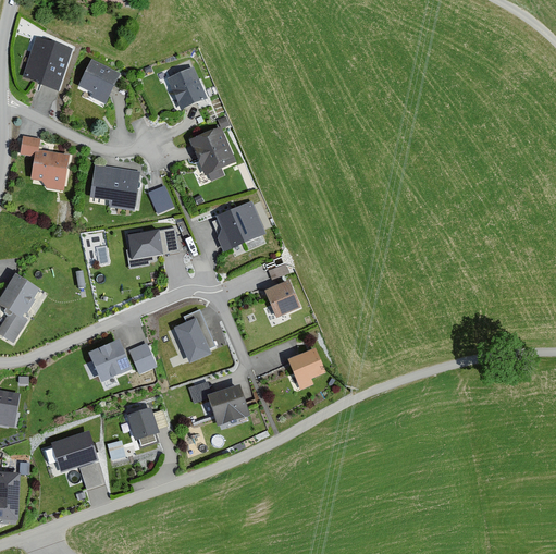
[(70,49),(36,38),(23,77),(40,83),(39,86),(56,91),(70,49)]
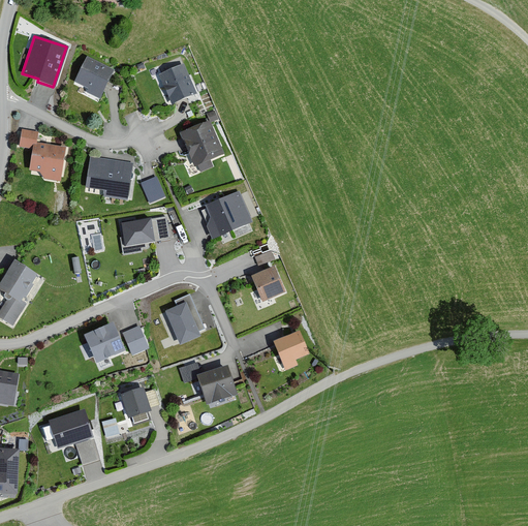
[(158,60),(161,68),(184,59),(181,51),(158,60)]
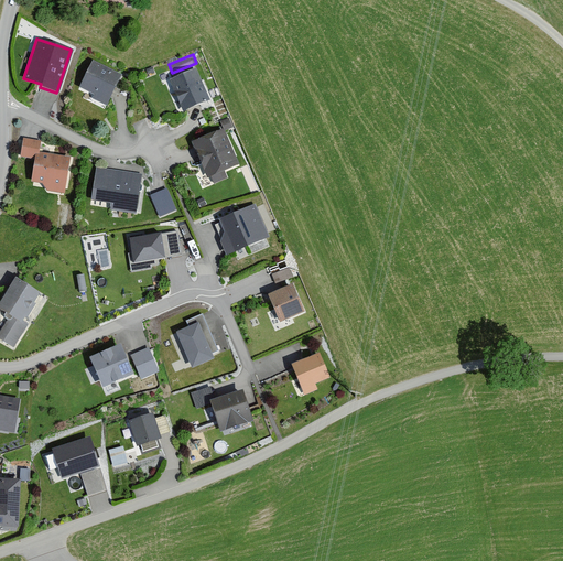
[(121,74),(91,60),(79,86),(95,93),(94,97),(107,104),(121,74)]
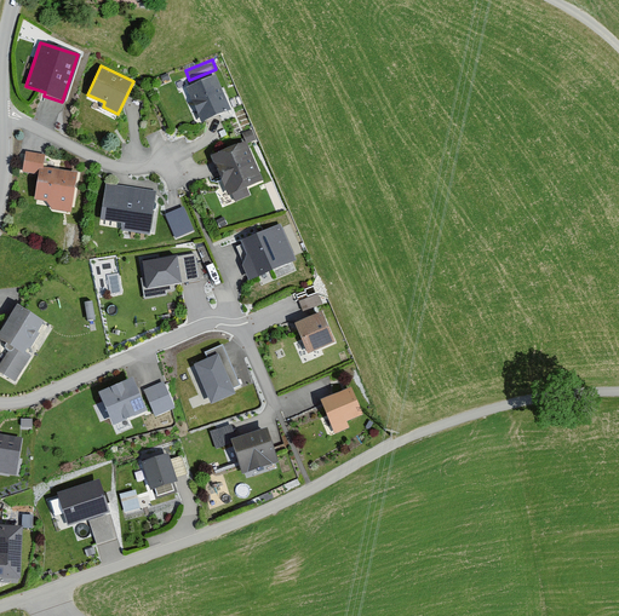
[(229,108),(215,75),(188,86),(202,119),(229,108)]
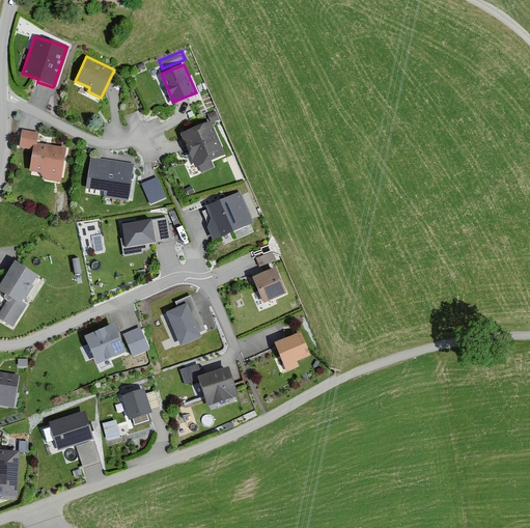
[(182,116),(193,112),(189,102),(177,106),(182,116)]
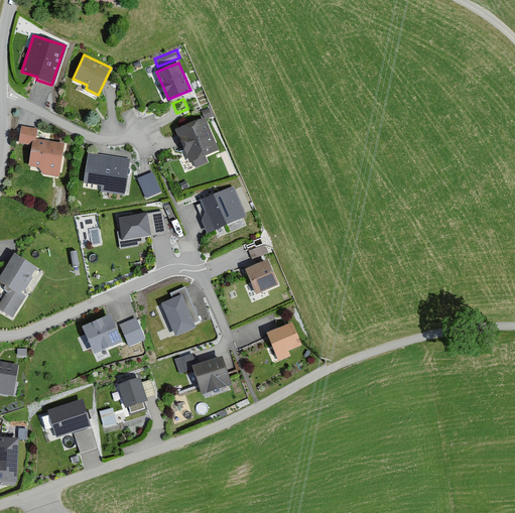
[(199,110),(203,117),(210,113),(207,107),(199,110)]
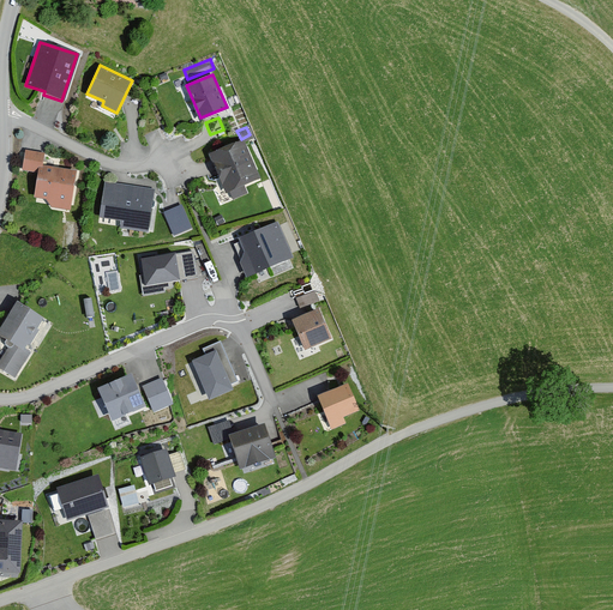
[(259,177),(244,140),(209,156),(226,193),(259,177)]
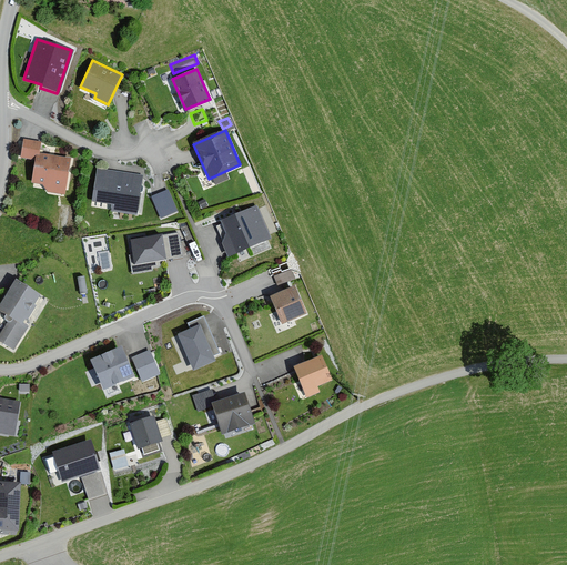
[(31,180),(39,181),(47,191),(64,193),(70,157),(39,151),(40,141),(22,138),(20,157),(34,159),(31,180)]
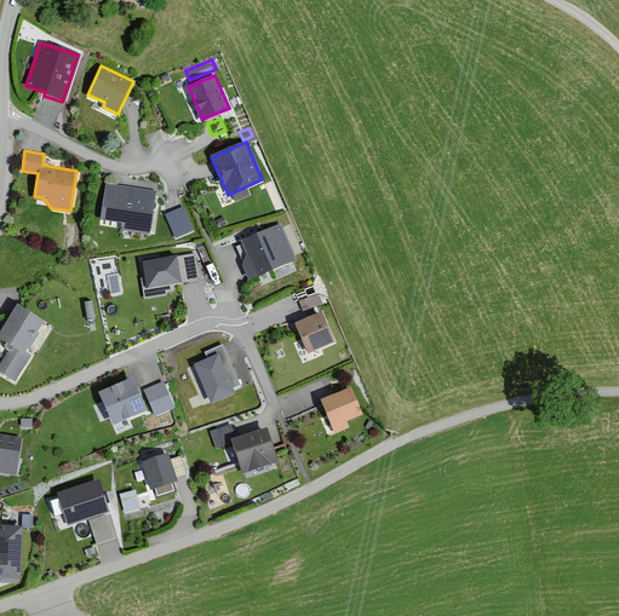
[(148,229),(154,188),(105,180),(101,213),(122,217),(121,224),(148,229)]
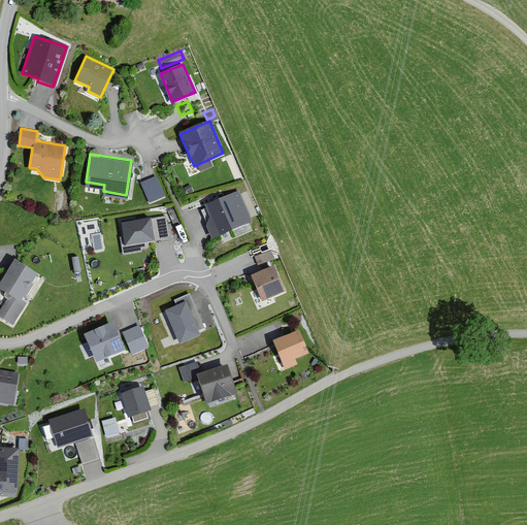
[(163,192),(155,173),(141,179),(150,198),(163,192)]
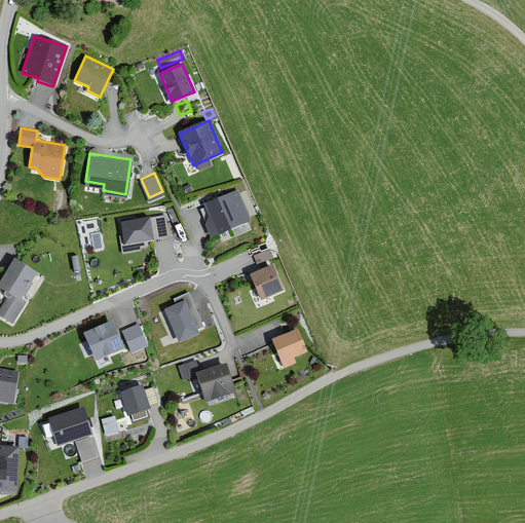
[(249,220),(236,189),(203,202),(204,204),(198,208),(210,236),(249,220)]
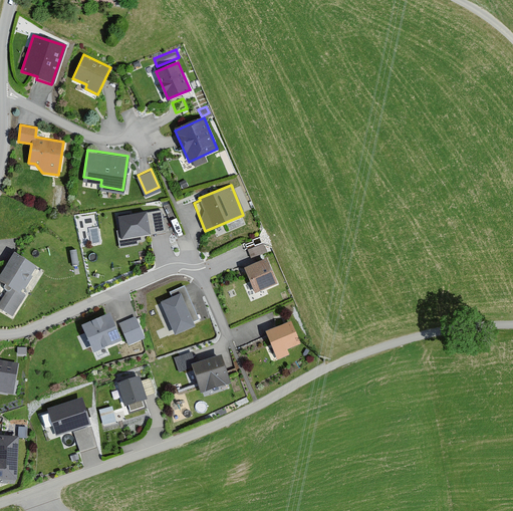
[(148,229),(145,209),(118,213),(121,233),(148,229)]
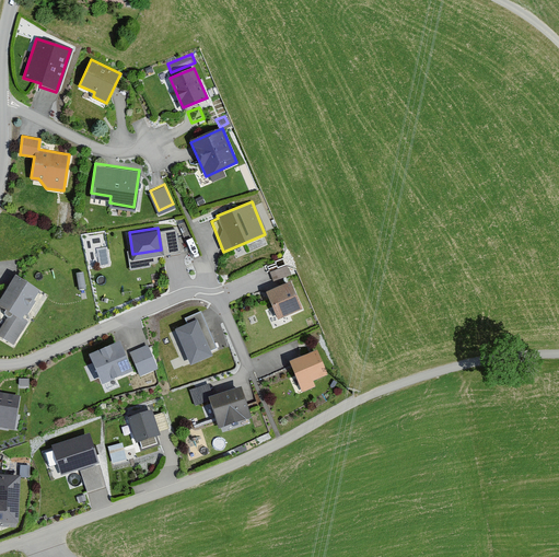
[(0,305),(22,317),(39,289),(15,274),(0,298),(0,305)]
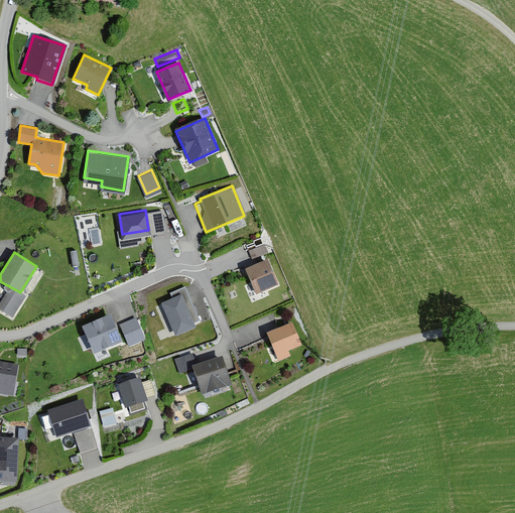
[(277,283),(267,259),(245,268),(255,292),(277,283)]
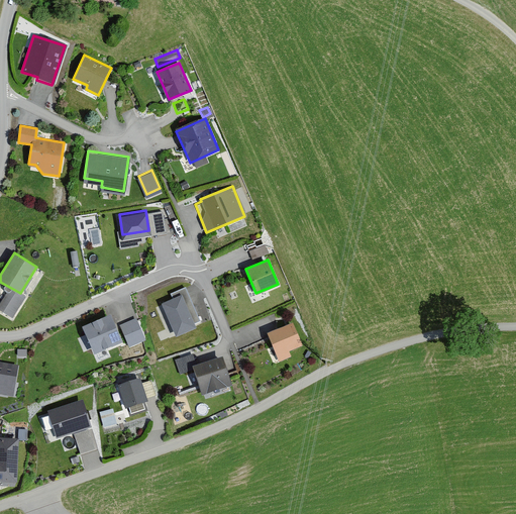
[(169,293),(171,298),(162,303),(175,335),(195,327),(193,324),(199,321),(184,286),(169,293)]
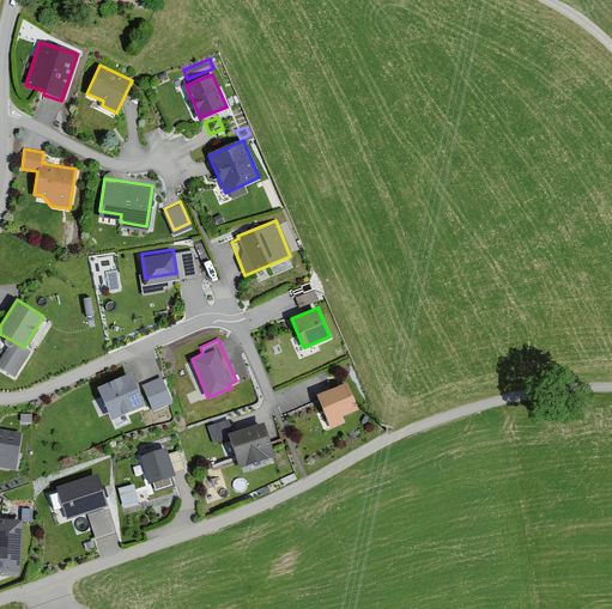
[(0,369),(11,376),(26,352),(10,341),(0,355),(0,369)]
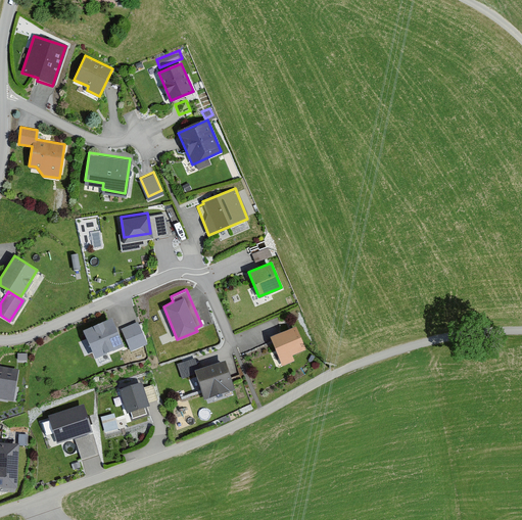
[(122,340),(110,315),(84,326),(95,351),(122,340)]
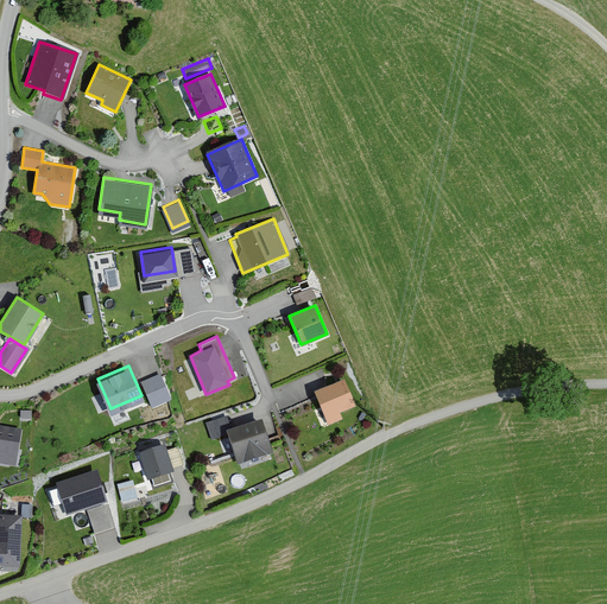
[(169,394),(158,372),(141,379),(151,402),(169,394)]
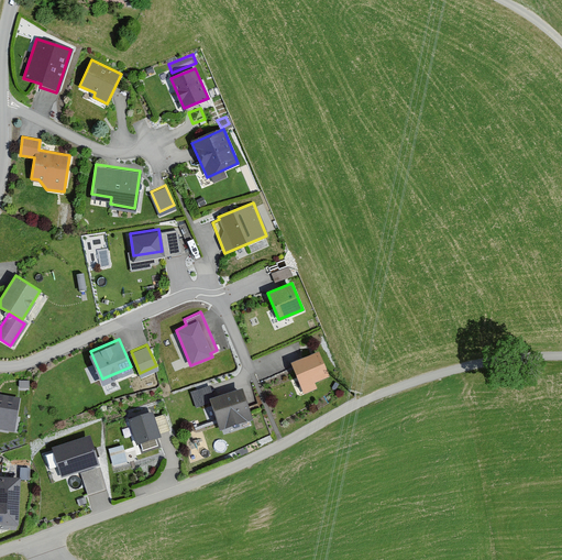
[(329,376),(318,352),(290,363),(304,393),(316,387),(313,383),(329,376)]
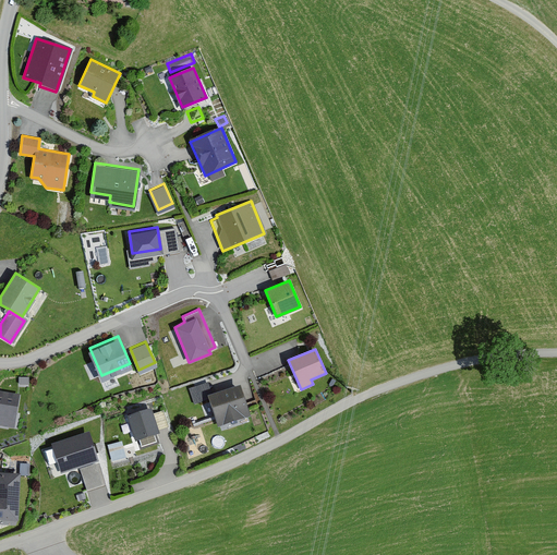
[(19,375),(8,374),(8,389),(17,389),(19,375)]
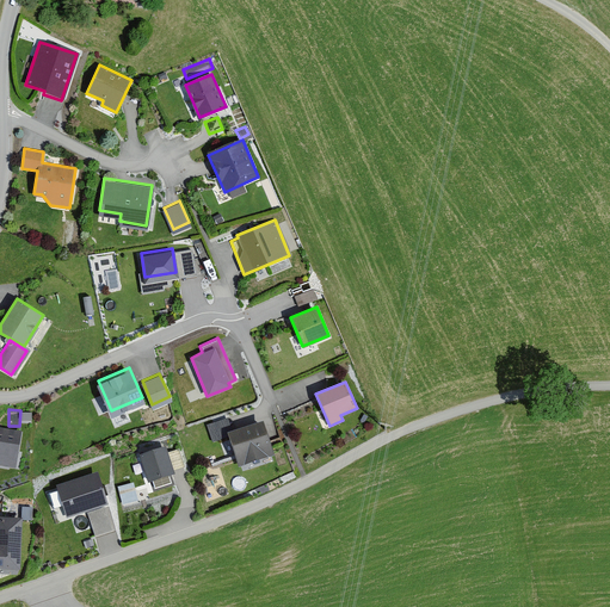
[(271,454),(262,422),(227,433),(238,465),(271,454)]
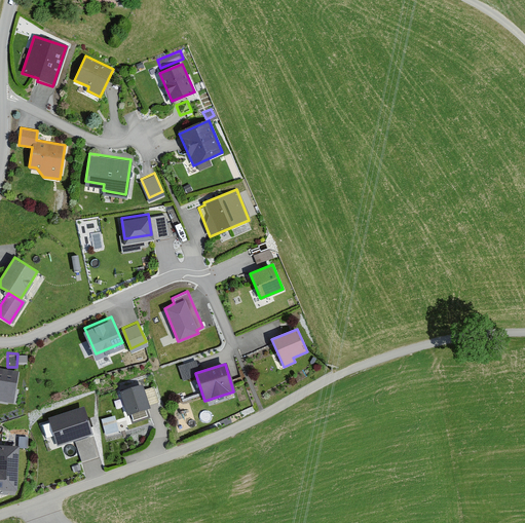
[(0,400),(11,402),(16,371),(0,368),(0,400)]
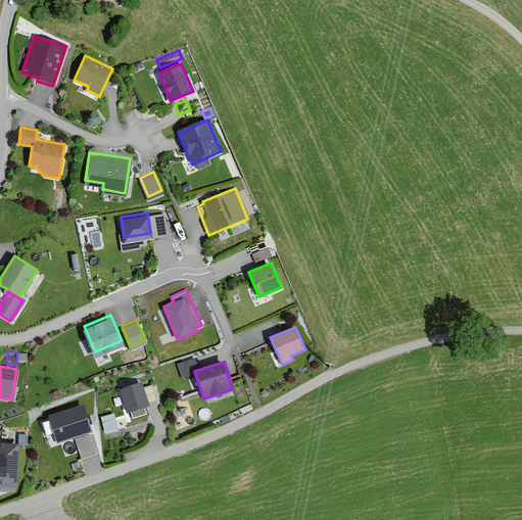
[(147,400),(140,379),(119,385),(126,408),(147,400)]
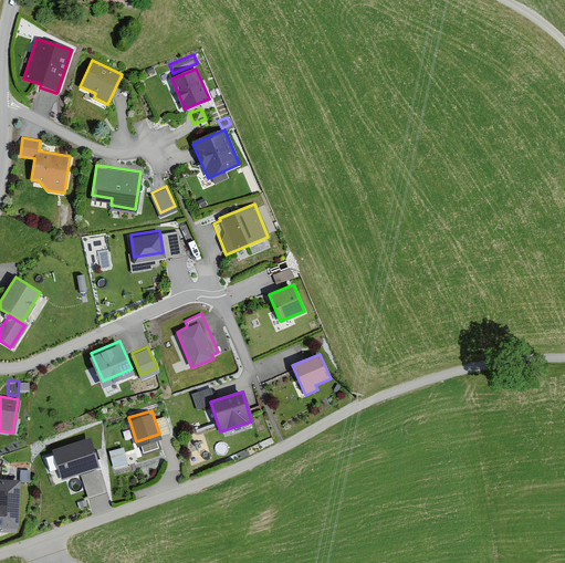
[(98,464),(89,434),(52,446),(62,475),(98,464)]
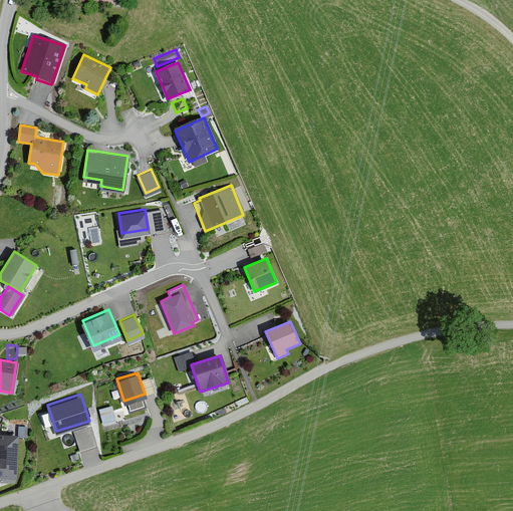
[(102,423),(116,419),(112,403),(98,407),(102,423)]
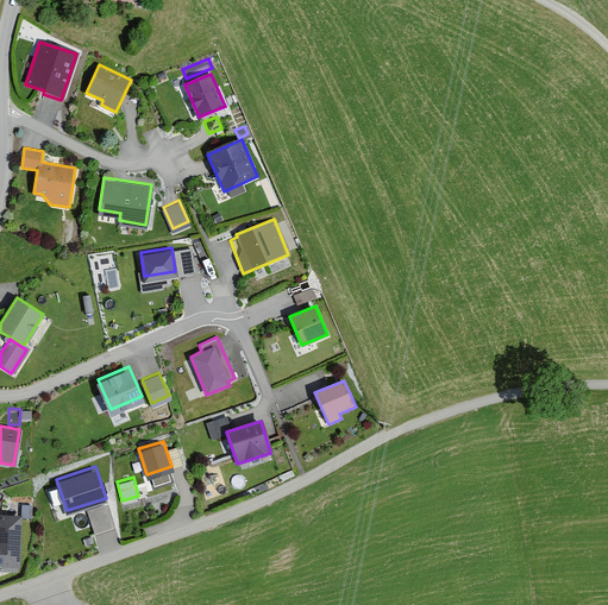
[(110,523),(102,502),(88,508),(94,528),(110,523)]
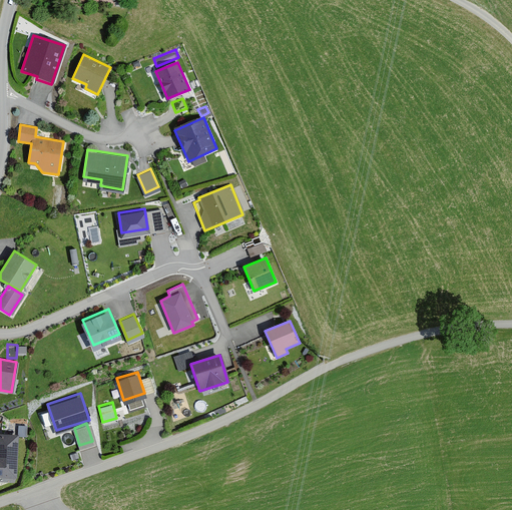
[(16,432),(0,430),(0,472),(15,473),(16,432)]
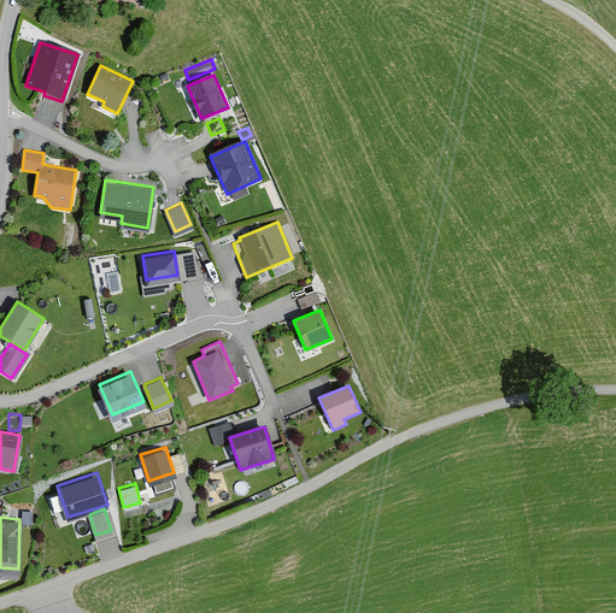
All buildings are outlined.
